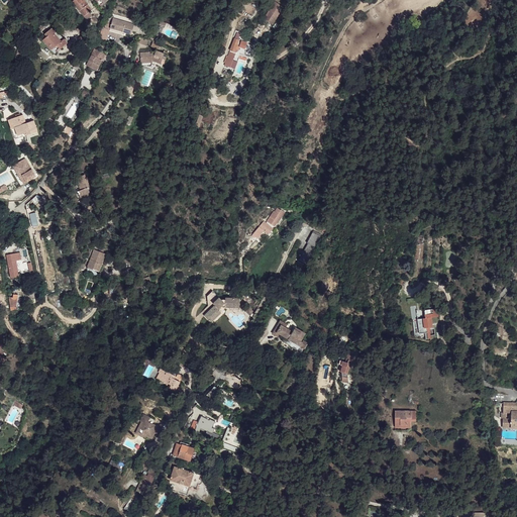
[(75,0),(73,2),(80,10),(84,16),(90,12),(92,10),(88,4),(87,4),(84,0),(75,0)]
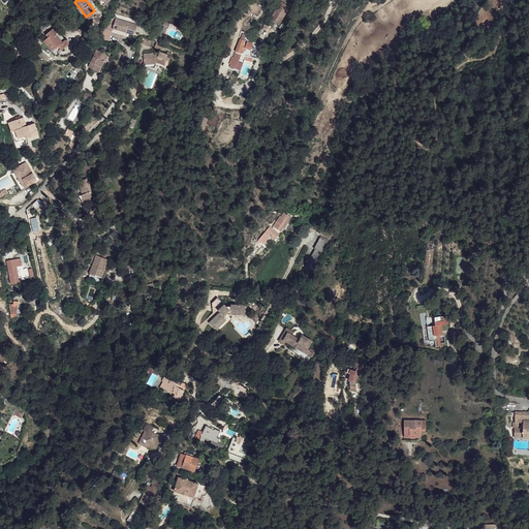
[(275,10),(284,17),(289,7),(281,1),(275,10)]
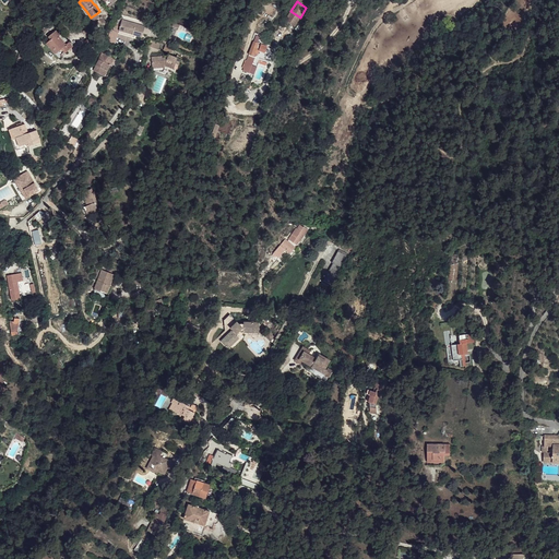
[(290,11),(285,20),(295,26),(300,18),(290,11)]
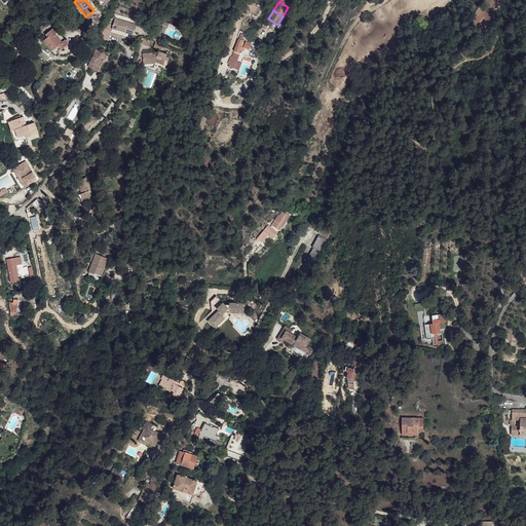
[(137,24),(114,16),(112,27),(124,31),(124,29),(134,31),(137,24)]
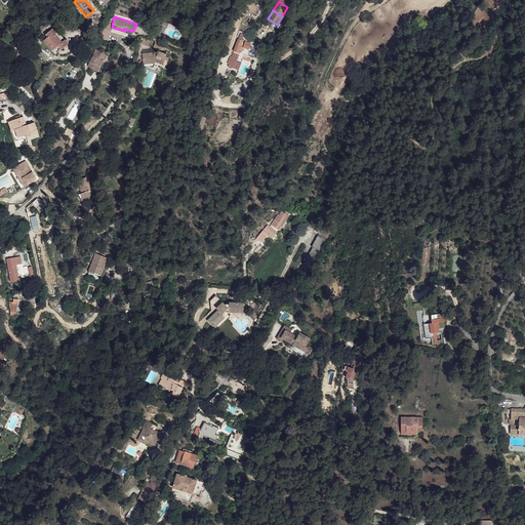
[(44,41),(49,47),(51,45),(54,49),(58,45),(63,49),(66,46),(63,42),(55,34),(57,32),(54,28),(46,35),(48,37),(44,41)]
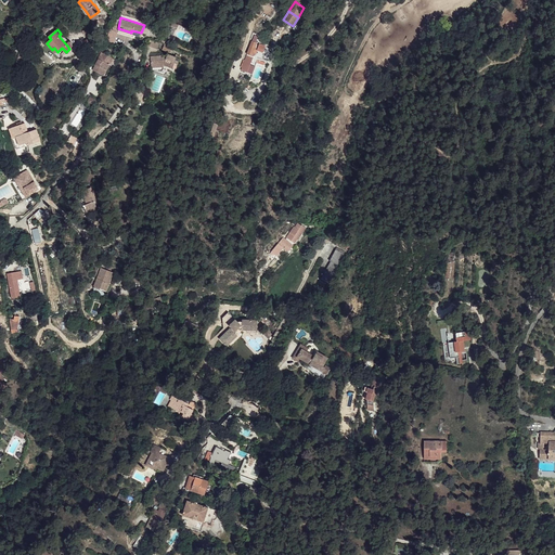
[(241,69),(246,72),(252,55),(257,42),(253,41),(241,69)]
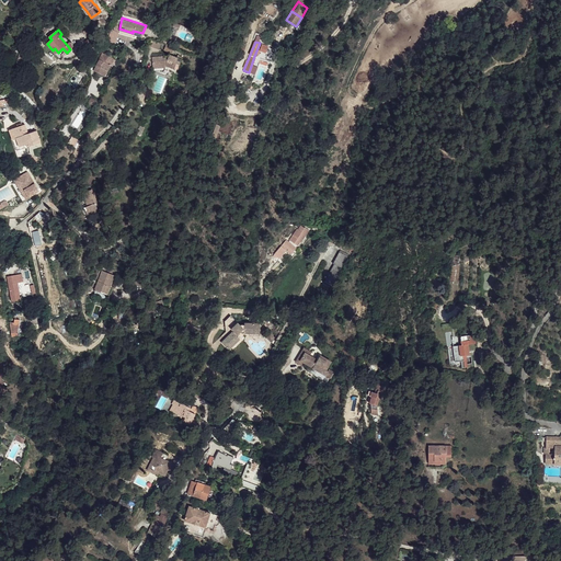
[(16,70),(20,71),(23,63),(24,63),(29,50),(21,47),(16,65),(18,66),(16,70)]
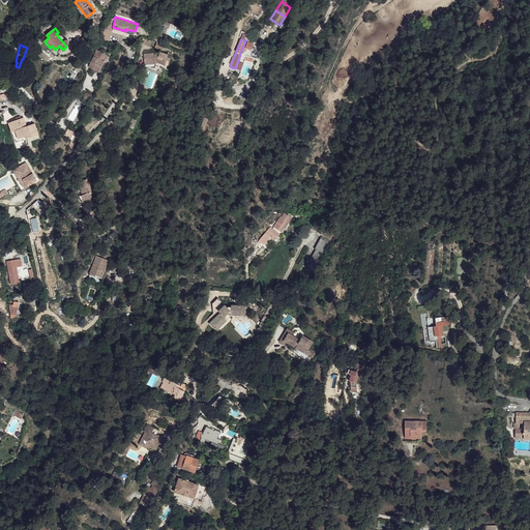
[(55,50),(53,51),(56,55),(63,50),(59,46),(55,50)]
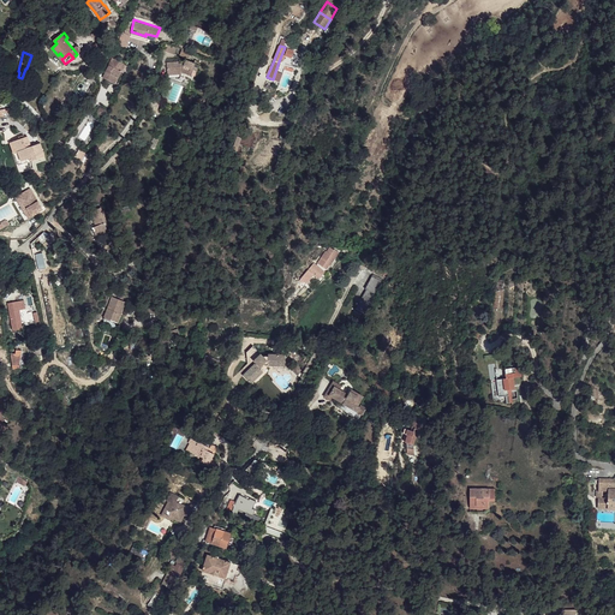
[(107,79),(115,83),(121,72),(125,64),(123,63),(124,60),(120,59),(120,61),(113,58),(109,65),(103,77),(107,79)]
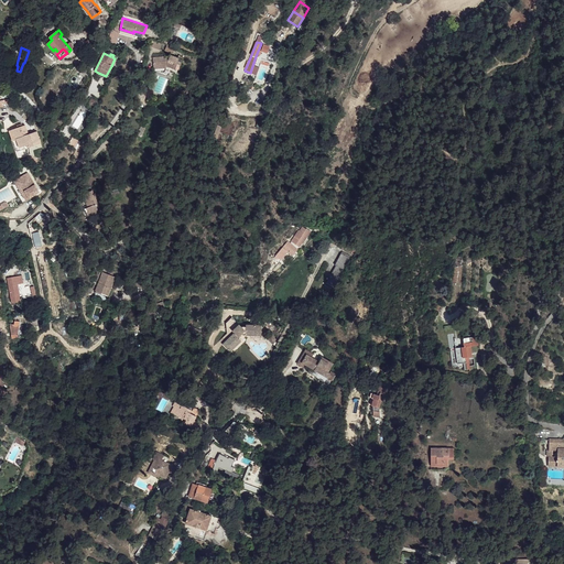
[(153,57),(153,68),(166,67),(167,66),(175,69),(179,64),(181,65),(184,57),(179,56),(177,57),(171,55),(169,58),(163,58),(163,56),(153,57)]
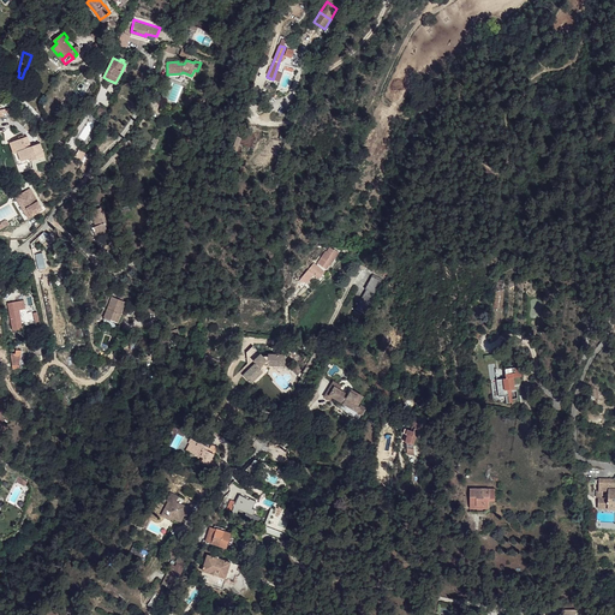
[(15,141),(22,161),(30,159),(30,161),(45,156),(40,143),(31,147),(28,136),(15,141)]
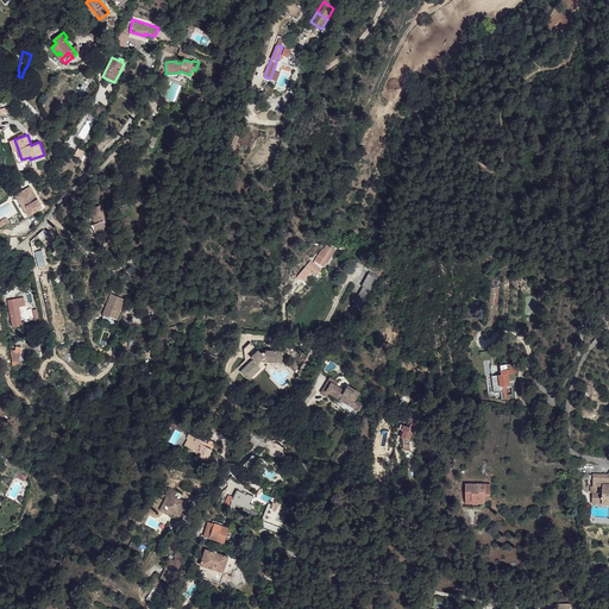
[(14,139),(10,142),(18,164),(30,159),(30,157),(22,159),(14,139)]
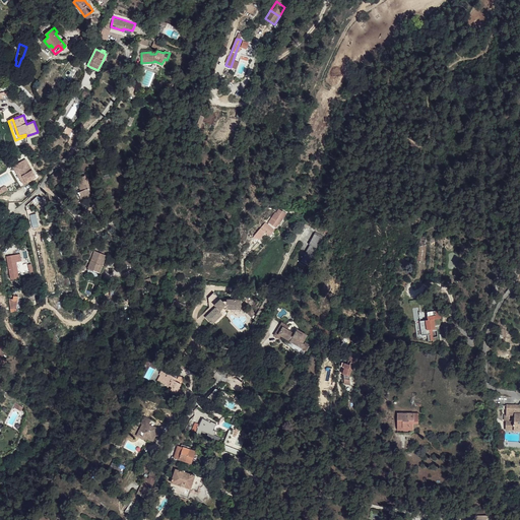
[(23,185),(37,178),(26,158),(12,166),(23,185)]
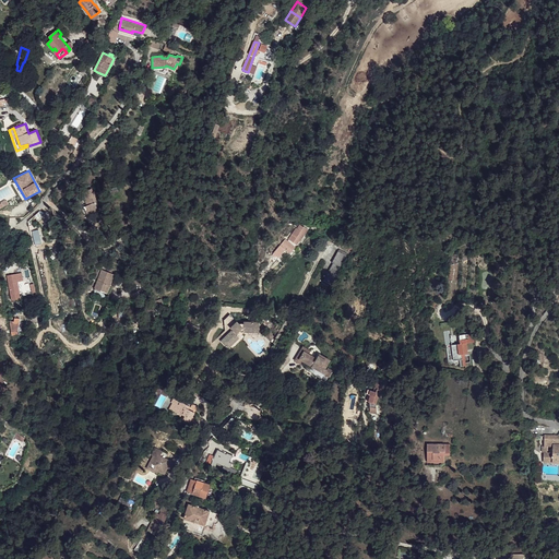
[(84,207),(87,214),(98,210),(96,205),(98,204),(92,189),(82,193),(87,205),(84,207)]
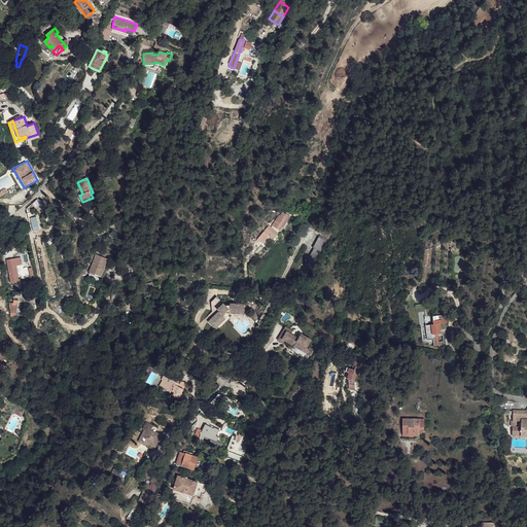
[(280,216),(277,221),(279,222),(276,226),(280,230),(282,226),(283,227),(290,216),(286,213),(286,214),(284,213),(281,216),(280,216)]
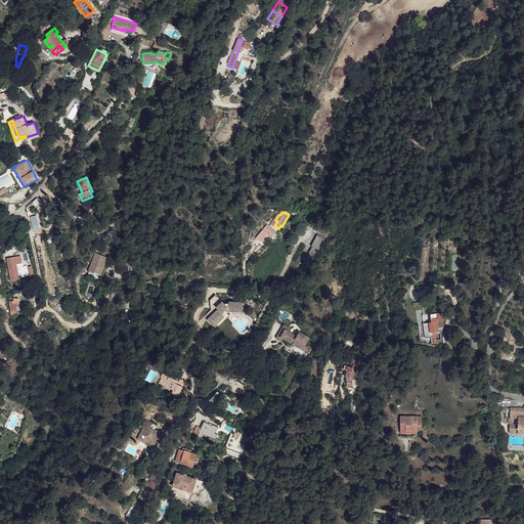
[(263,230),(255,239),(258,239),(258,238),(261,242),(267,233),(263,230)]
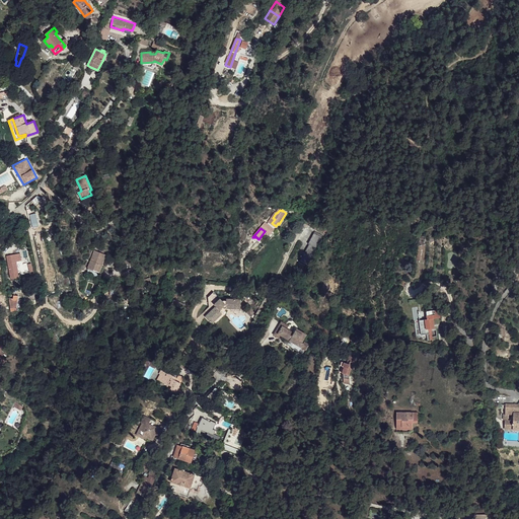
[(309,244),(306,249),(313,252),(315,248),(316,248),(321,237),(320,236),(314,233),(308,244),(309,244)]
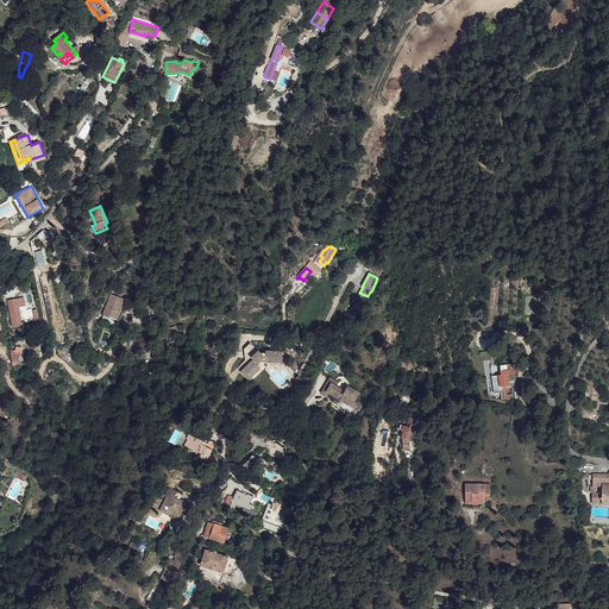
[(359,293),(352,306),(360,311),(368,296),(359,293)]
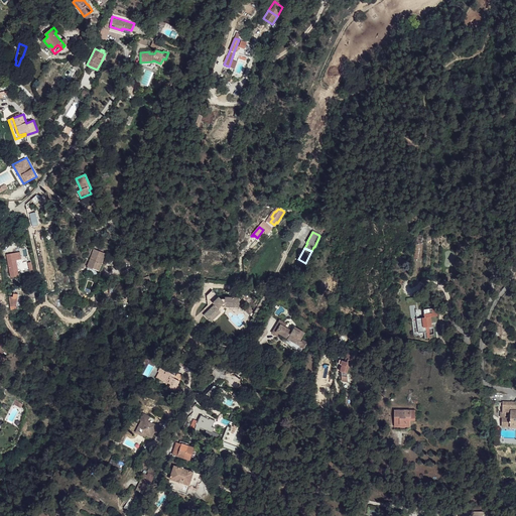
[(87,266),(99,271),(102,263),(100,262),(102,258),(104,259),(106,253),(94,249),(87,266)]
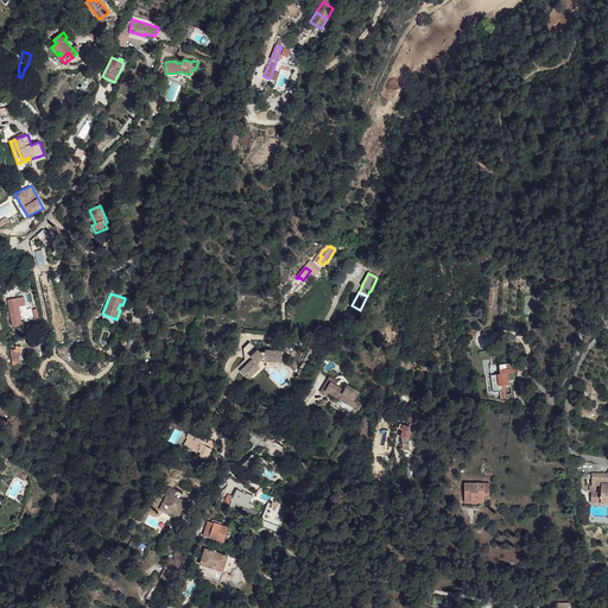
[(8,301),(13,327),(23,325),(19,306),(17,308),(16,298),(8,301)]
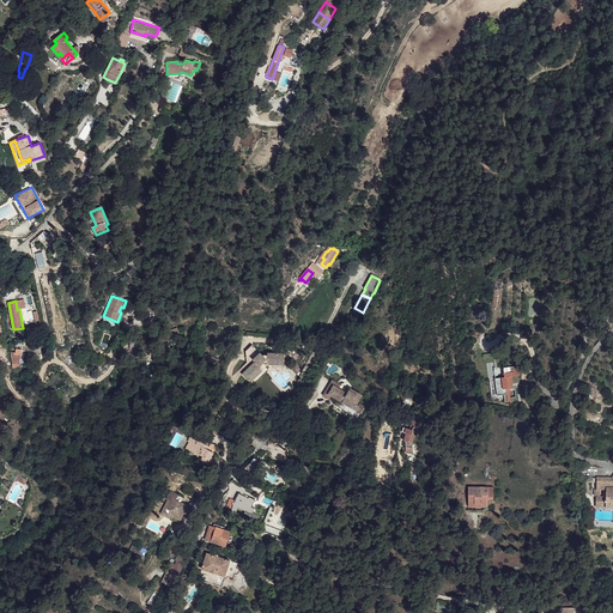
[(171,334),(158,339),(161,346),(174,341),(171,334)]
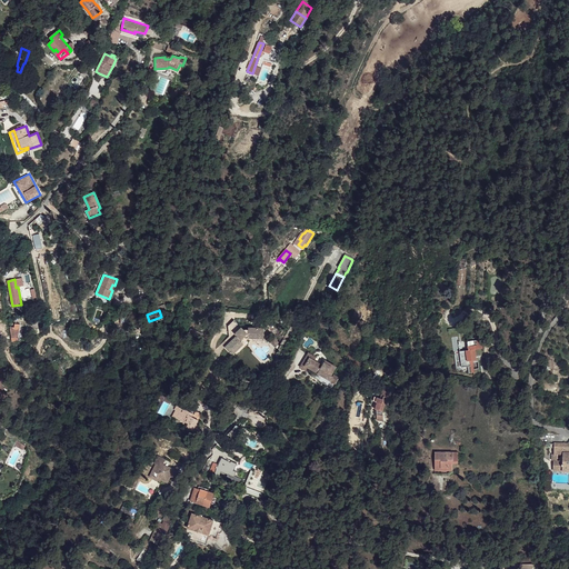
[(233,336),(236,333),(241,327),(233,320),(228,326),(228,330),(233,336)]
